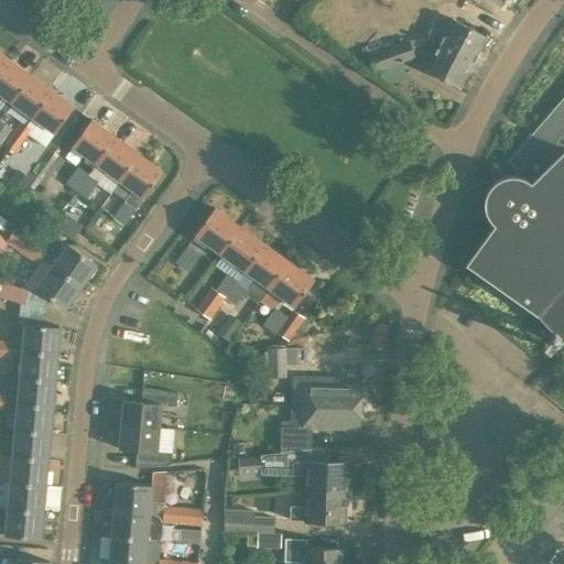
[(453,20),(440,45),(474,63),(487,38),(453,20)]
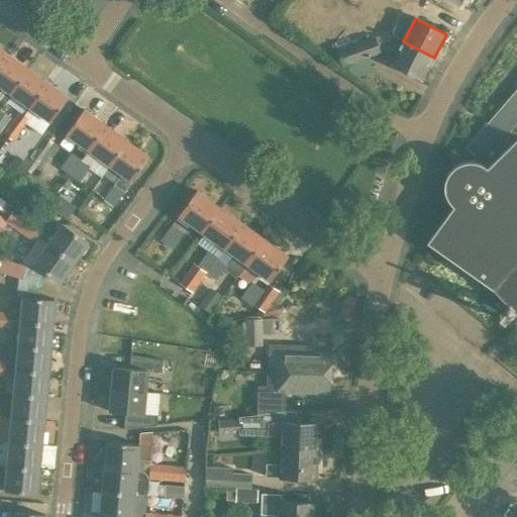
[(381,53),(375,36),(364,40),(369,57),(381,53)]
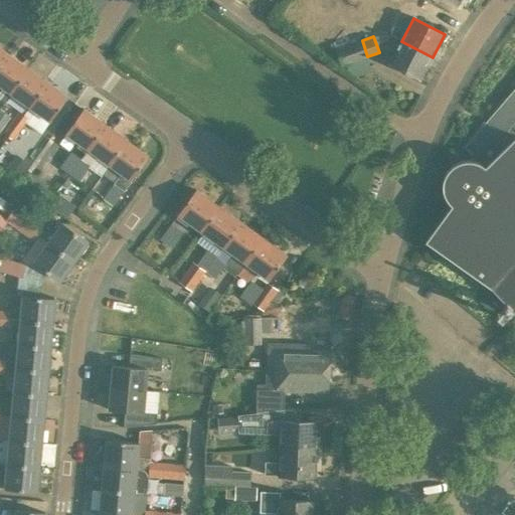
[(367,56),(362,40),(337,50),(341,65),(367,56)]
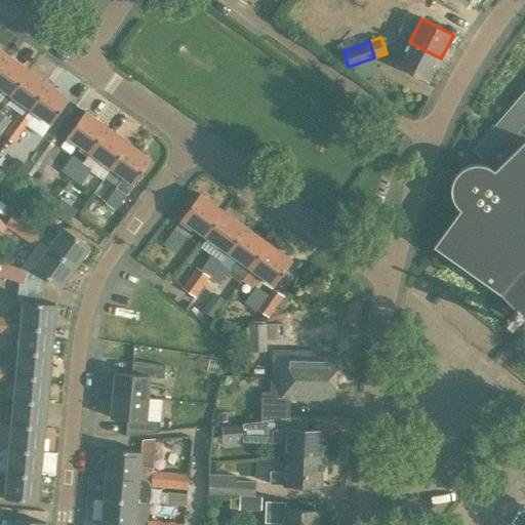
[(429,83),(441,58),(409,42),(397,67),(429,83)]
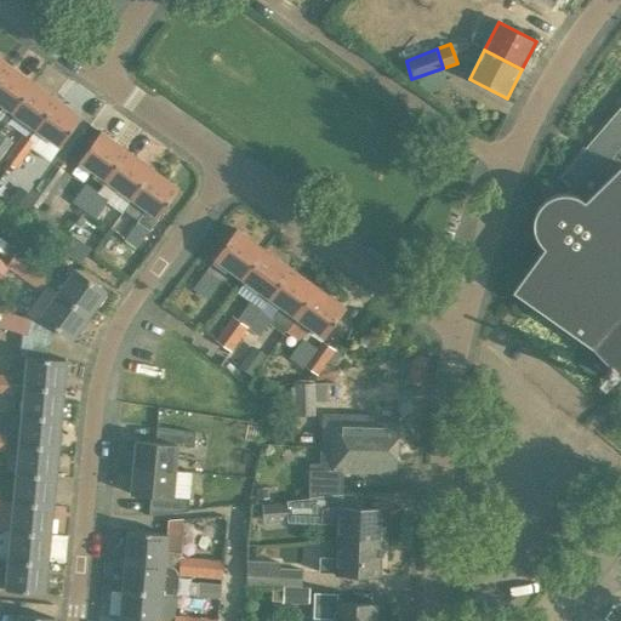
[(0,103),(11,112),(32,83),(9,66),(0,77),(0,103)]
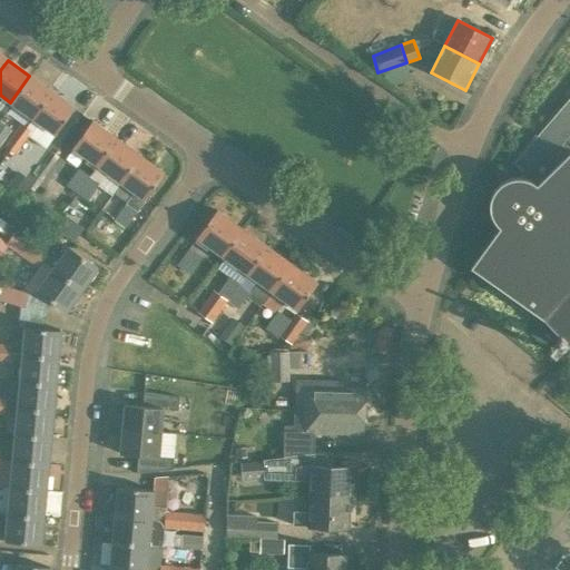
[(32,118),(51,91),(29,76),(10,102),(32,118)]
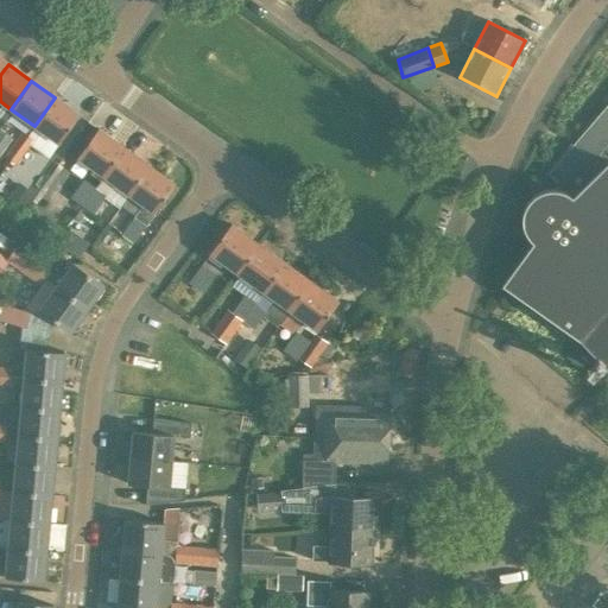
[(80,115),(55,97),(35,126),(59,144),(80,115)]
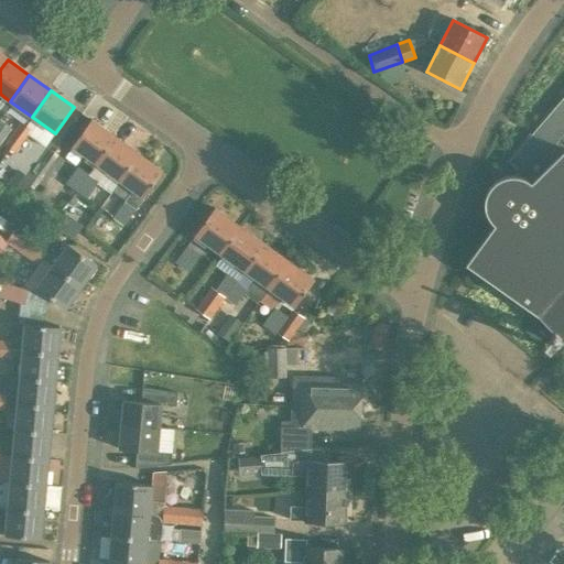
[(563,95),(532,132),(528,137),(525,140),(508,161),(516,171),(516,176),(513,175),(507,176),(501,177),(495,181),(491,185),(487,190),(485,195),(484,202),(484,207),(485,213),(487,218),(490,223),(494,225),(465,264),(538,317),(552,333),(542,345),(549,350),(559,339),(563,345),(563,95)]
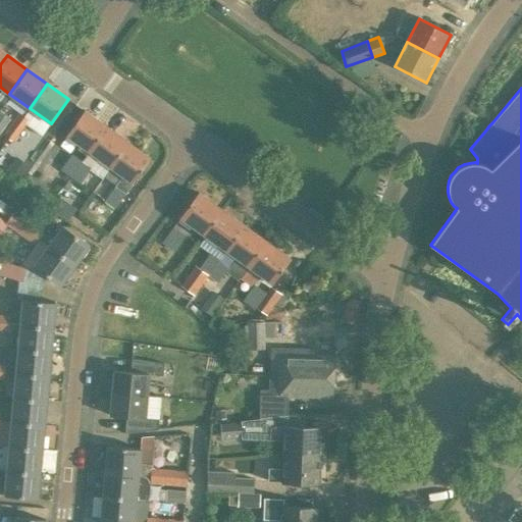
[(76,148),(85,154),(105,125),(83,110),(65,135),(79,144),(76,148)]
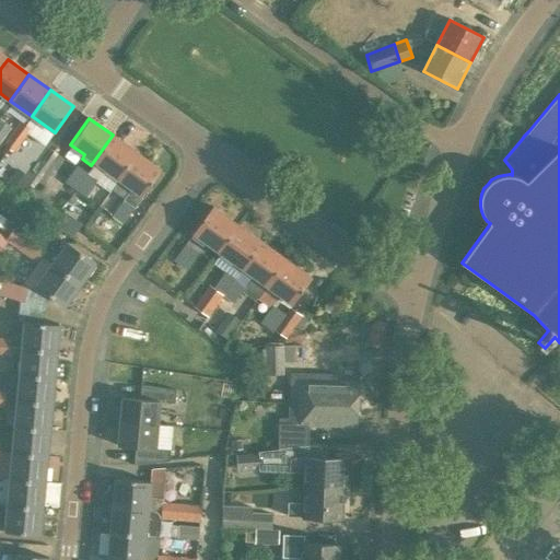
[(33,127),(22,119),(13,131),(24,139),(33,127)]
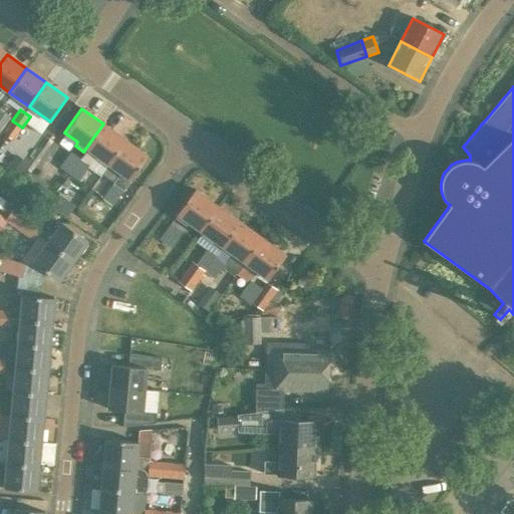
[(0,131),(10,117),(0,110),(0,131)]
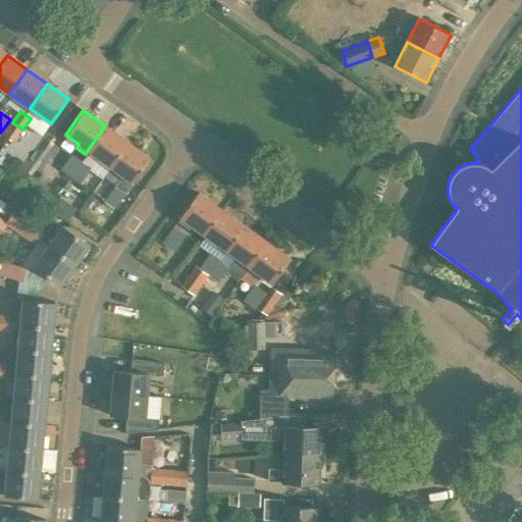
[(22,129),(12,122),(5,133),(14,140),(22,129)]
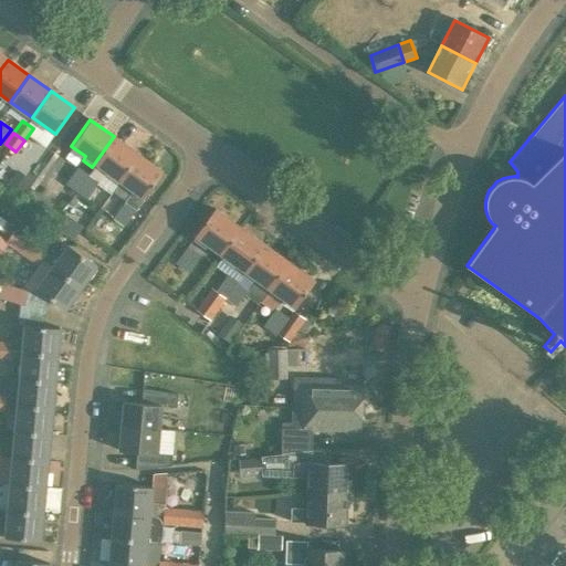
[(102,174),(104,169),(118,179),(137,154),(114,136),(92,167),(102,174)]
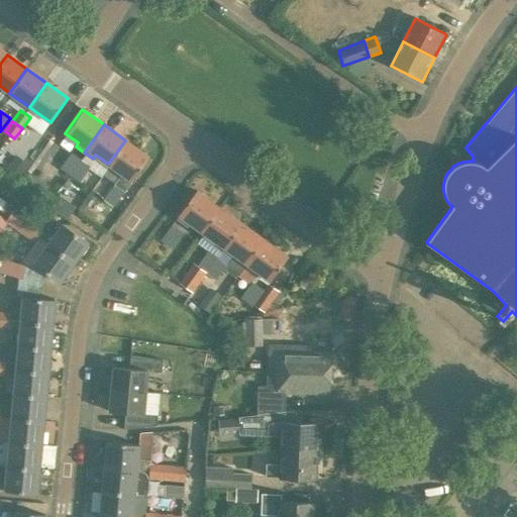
[(125,140),(108,164),(120,173),(113,183),(101,198),(112,206),(130,180),(140,168),(148,157),(125,140)]
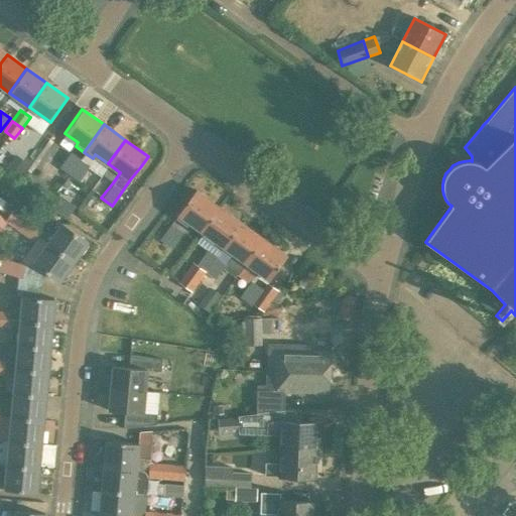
[(70,175),(81,160),(72,152),(59,168),(70,175)]
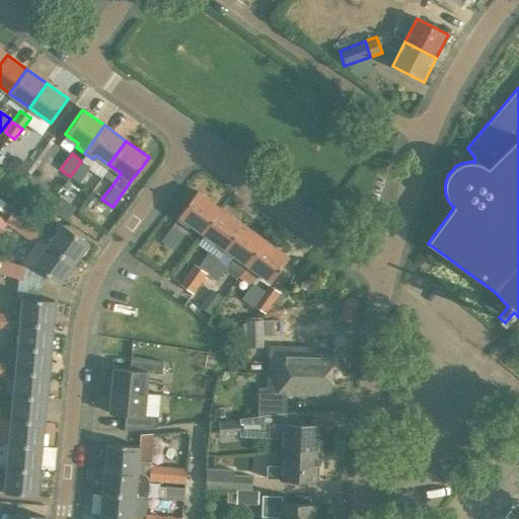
[(18,178),(27,165),(15,157),(6,170),(18,178)]
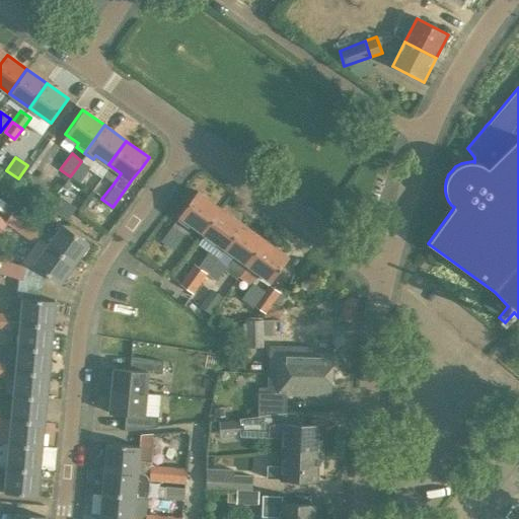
[(91,168),(81,161),(70,176),(79,183),(91,168)]
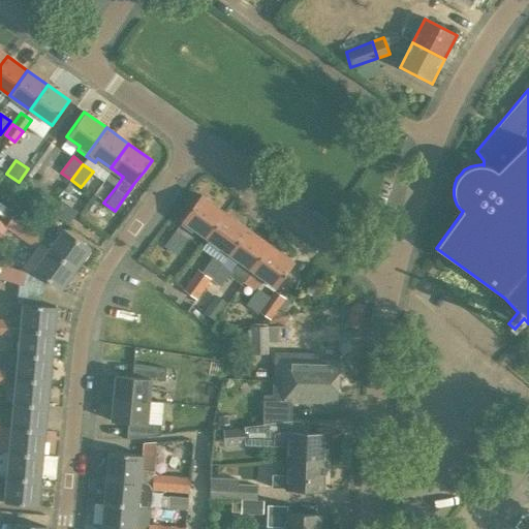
[(200,195),(183,220),(206,237),(224,212),(200,195)]
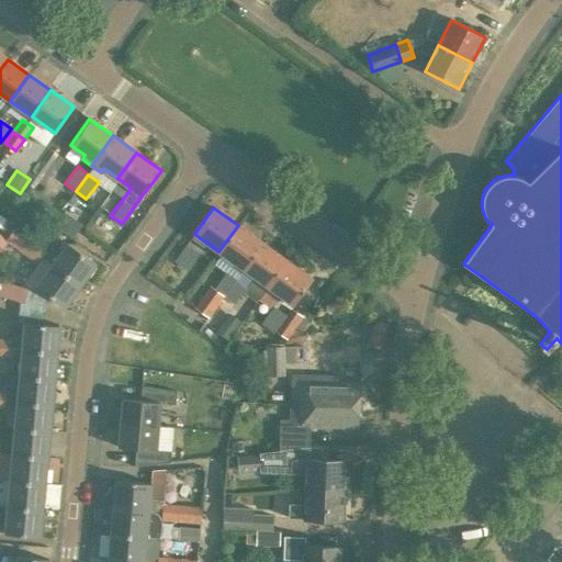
[(72,239),(82,226),(63,212),(53,225),(72,239)]
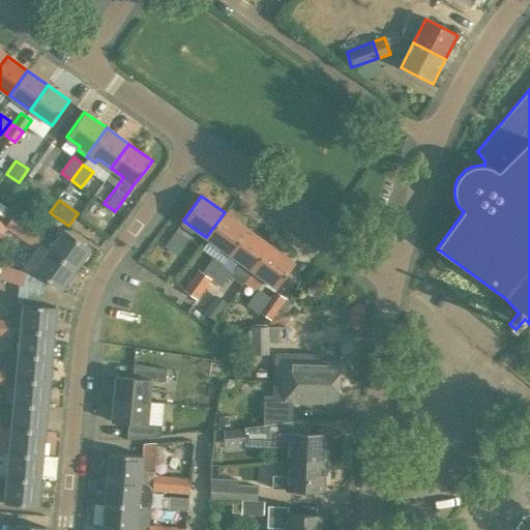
[(225,212),(206,237),(230,254),(247,229),(225,212)]
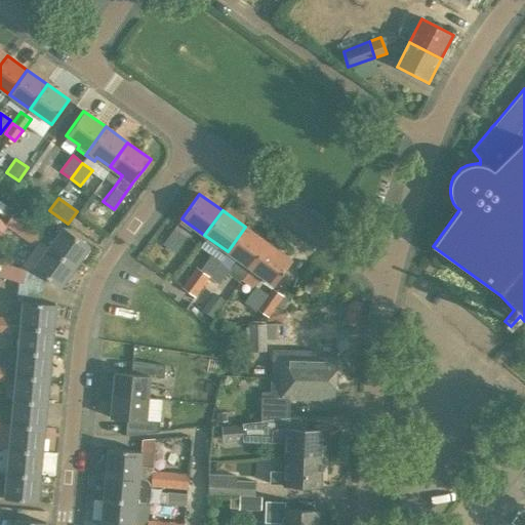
[(19,237),(29,225),(14,213),(5,226),(19,237)]
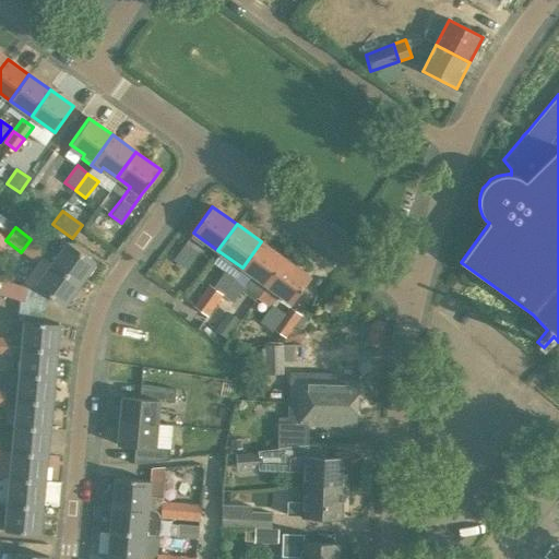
[(46,251),(31,239),(21,252),(37,263),(46,251)]
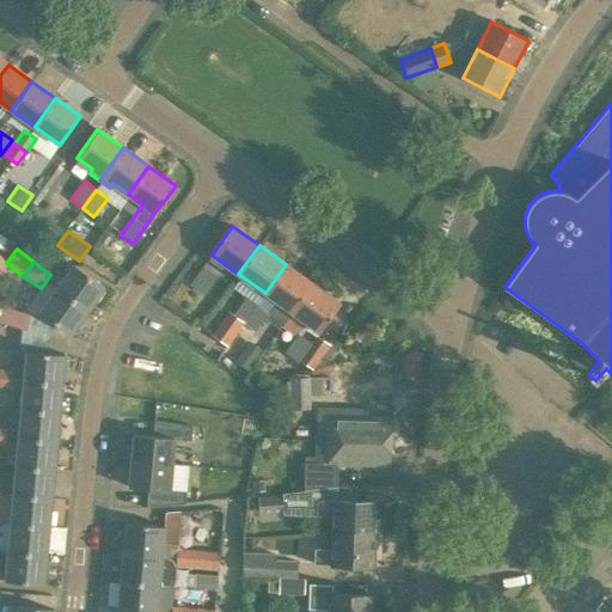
[(71,263),(54,287),(87,311),(104,287),(90,276),(71,263)]
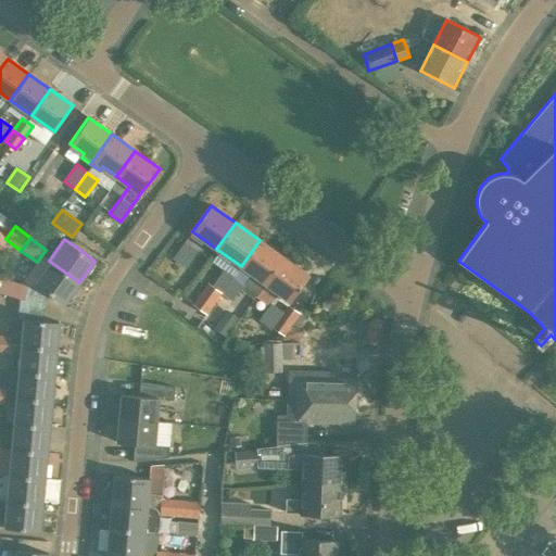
[(198,251),(184,240),(172,257),(186,267),(198,251)]
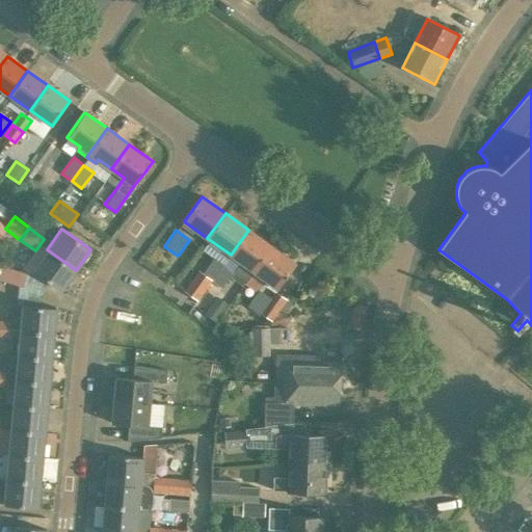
[(231,255),(223,265),(234,271),(241,262),(255,272),(272,247),(248,230),(231,255)]
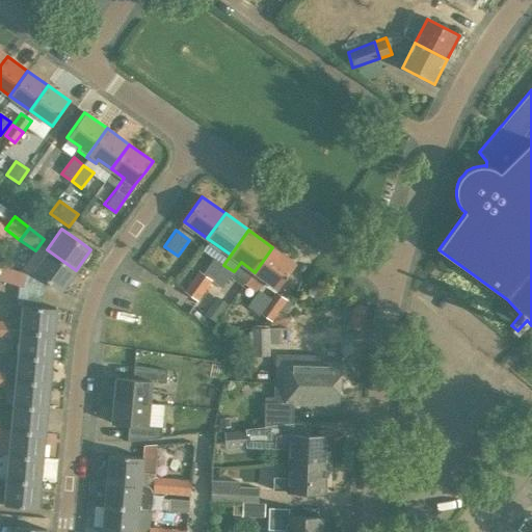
[(272,247),(255,272),(278,289),(296,264),(272,247)]
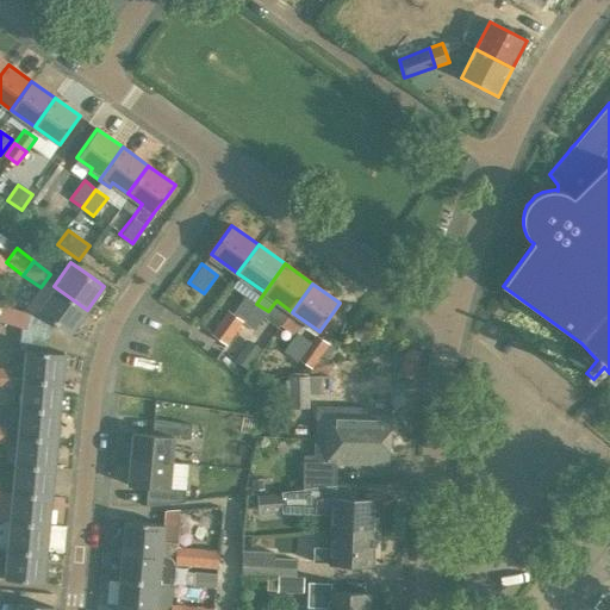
[(70,334),(87,310),(54,286),(36,309),(70,334)]
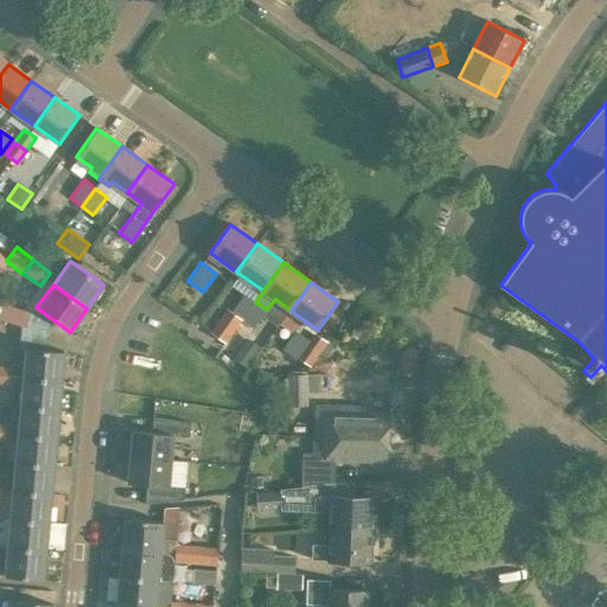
[(227,311),(211,332),(227,343),(242,321),(255,302),(243,294),(230,313),(227,311)]
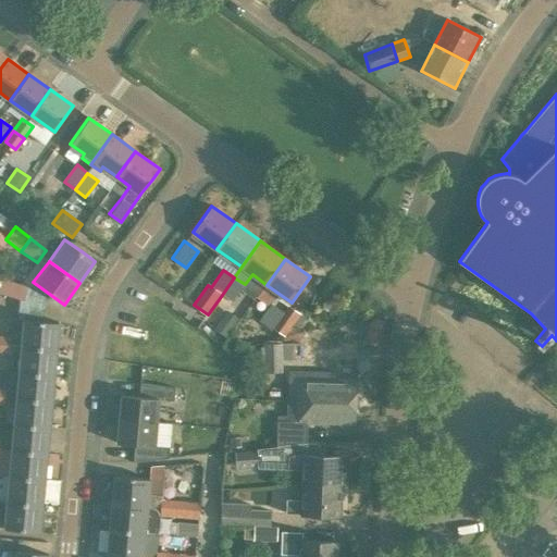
[(27,287),(0,277),(0,294),(23,301),(27,287)]
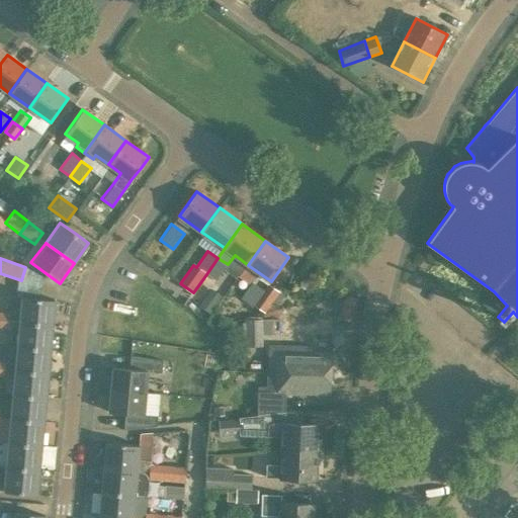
[(218,258),(206,274),(217,281),(228,264),(218,258)]
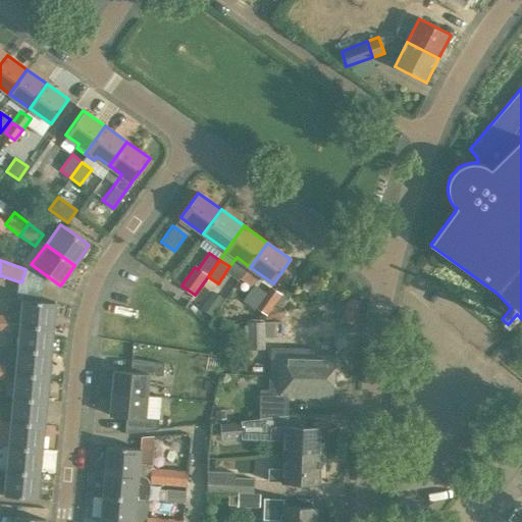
[(254,285),(252,288),(243,301),(254,309),(255,308),(266,316),(281,295),(270,286),(265,294),(254,285)]
